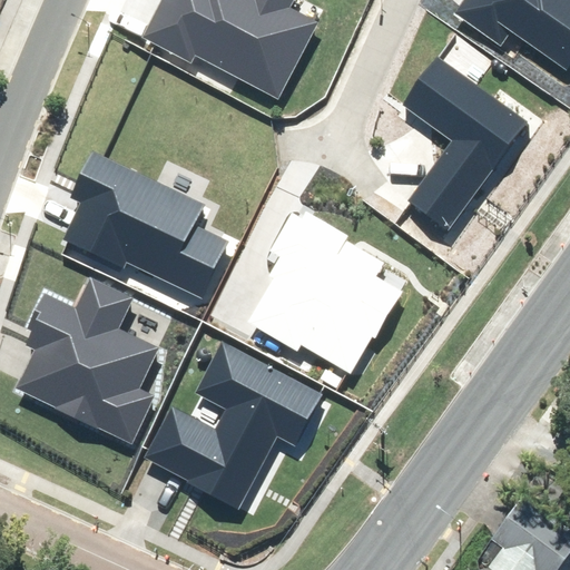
[(194,56),(279,100),(320,23),(292,9),(295,0),(161,0),(143,38),(190,64),(194,56)]
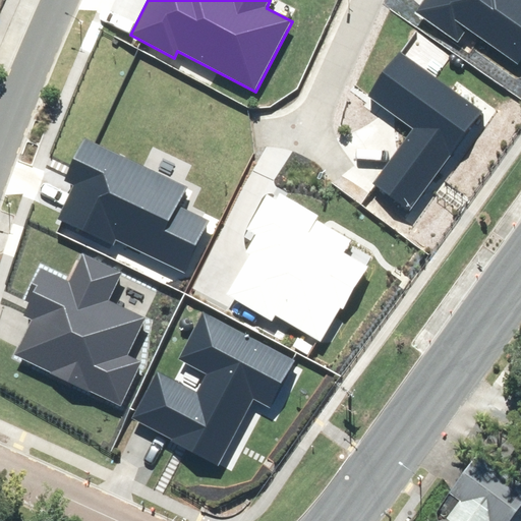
[(520,0),(424,0),(416,12),(458,41),(466,29),(519,64),(520,61),(520,0)]
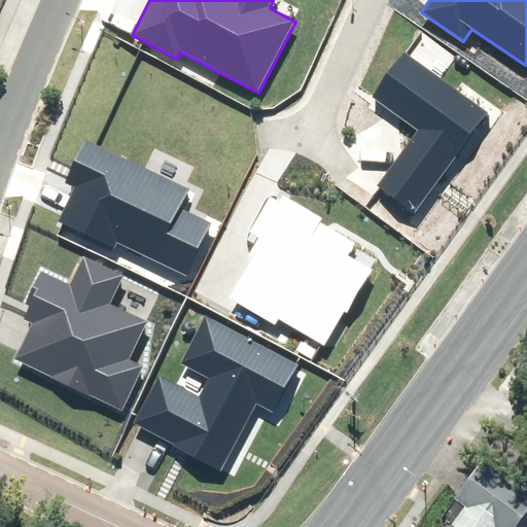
[(419,132),(378,183),(415,213),(490,118),(407,53),(373,96),(419,132)]
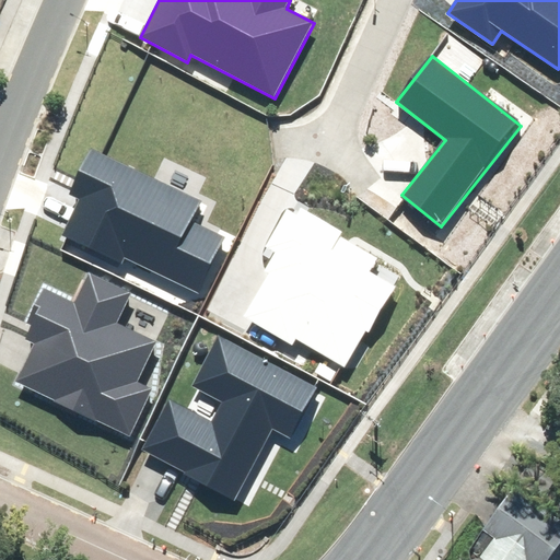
[(124,257),(199,292),(225,236),(189,220),(198,201),(89,151),(69,193),(79,197),(59,237),(119,265),(124,257)]
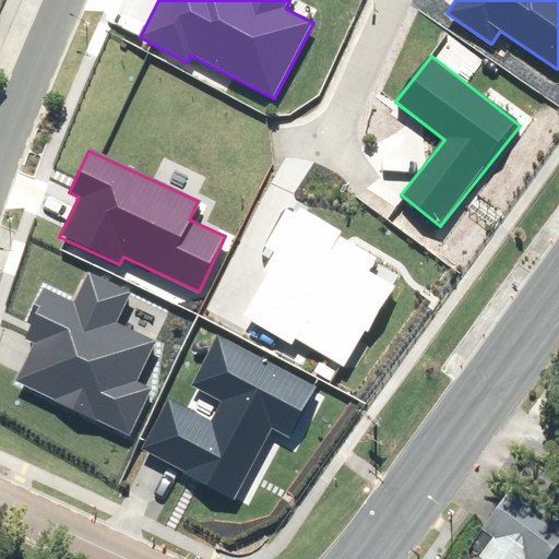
[(281,252),(242,314),(292,344),(296,337),(342,366),(365,329),(369,332),(396,287),(369,271),(378,257),(289,202),(264,242),(281,252)]
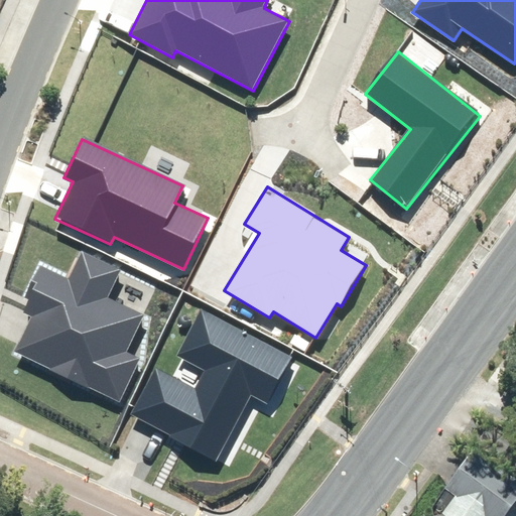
[(31,313),(13,351),(119,401),(140,359),(125,352),(141,317),(106,300),(122,268),(81,249),(68,277),(41,265),(21,308),(31,313)]
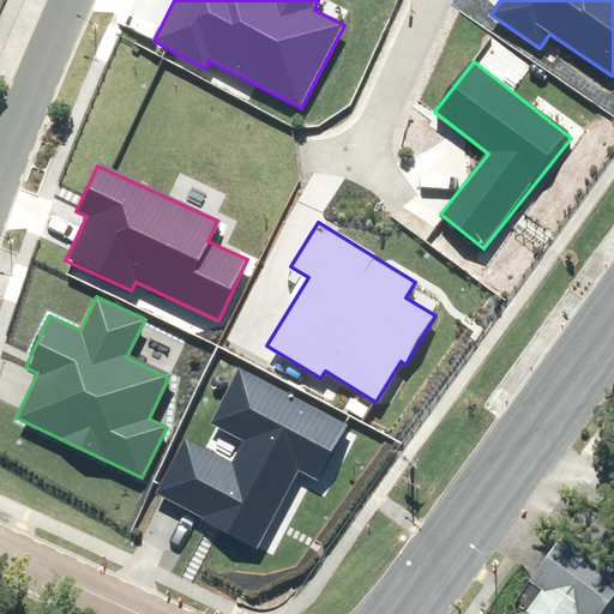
[(200,519),(257,551),(300,471),(319,481),(348,427),(242,371),(214,423),(245,439),(232,464),(187,440),(157,495),(200,519)]
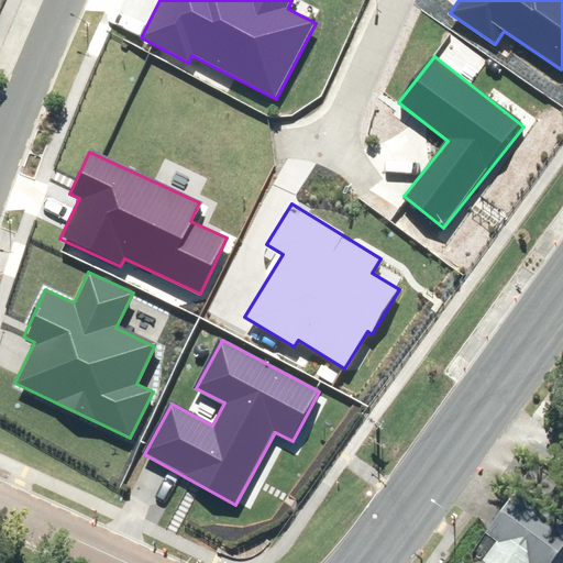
[(560,562),(562,560),(562,520),(525,493),(494,534),(488,531),(477,545),(494,556),(489,562),(560,562)]
